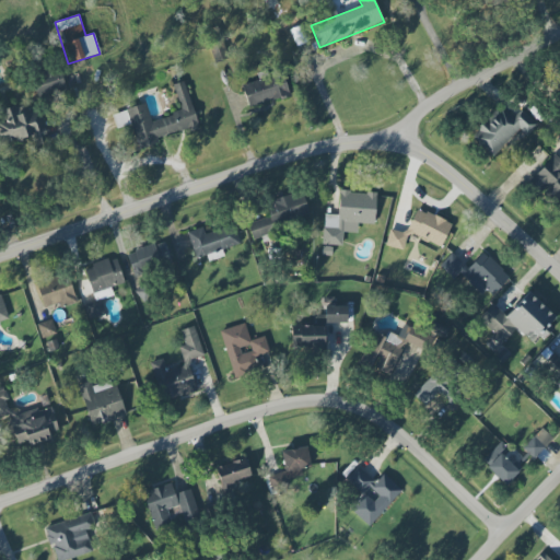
[(61,72),(38,79),(39,85),(33,88),(36,101),(67,93),(61,72)]
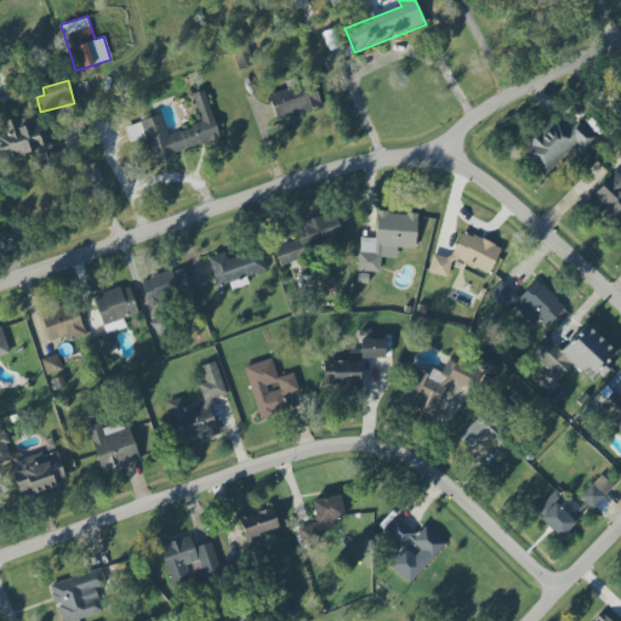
[(322,106),(314,81),(268,95),(275,119),(322,106)]
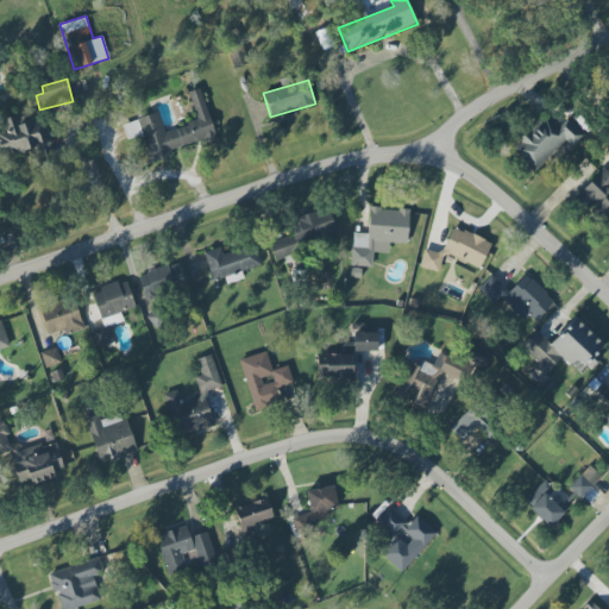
[(198,121),(163,131),(157,113),(121,124),(127,140),(143,136),(150,159),(217,139),(201,88),(188,92),(198,121)]
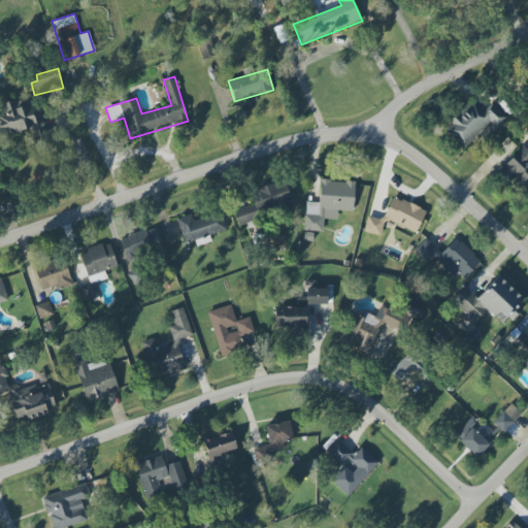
[(490,122),(496,128),(506,118),(490,102),(481,111),(470,100),(443,128),(465,147),(490,122)]
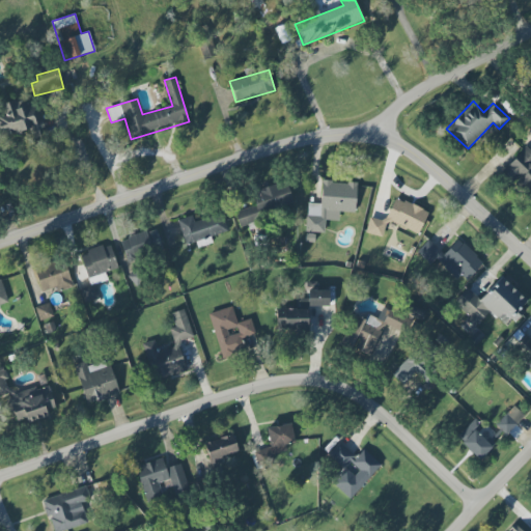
[(39,105),(14,109),(12,102),(1,104),(3,113),(0,113),(0,136),(29,131),(30,139),(46,136),(39,105)]
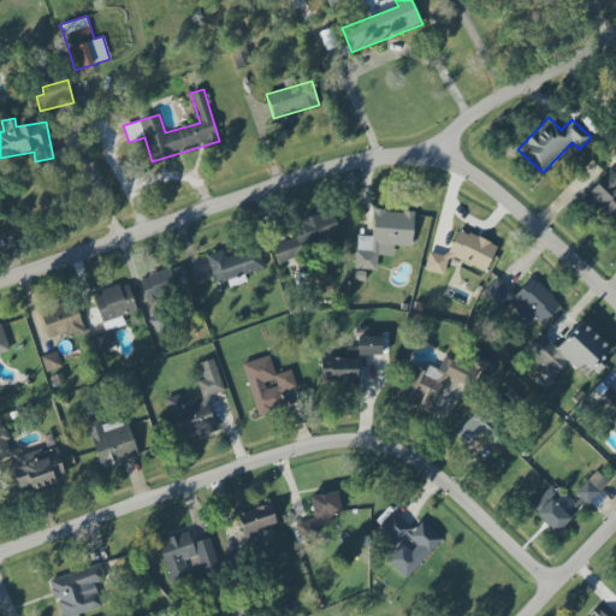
[(615,176),(610,170),(580,201),(610,230),(615,223),(615,176)]
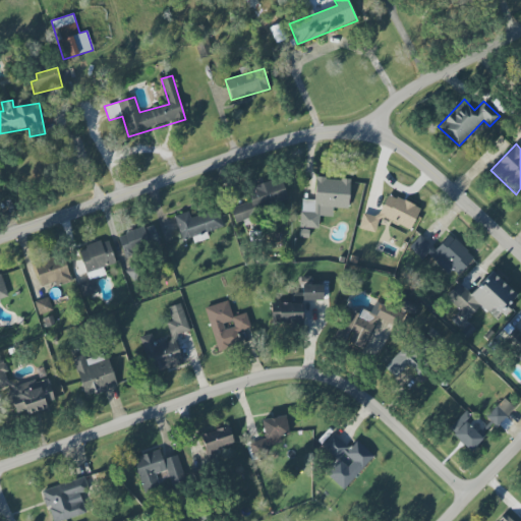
[(252,186),(256,199),(230,207),(235,222),(243,220),(244,225),(255,222),(252,210),(287,199),(281,177),(252,186)]
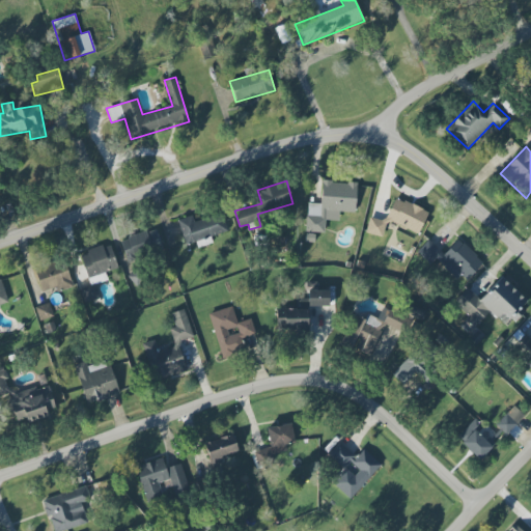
[(355,213),(356,183),(320,182),(320,203),(307,203),(305,232),(325,232),(325,220),(338,221),(339,212),(355,213)]
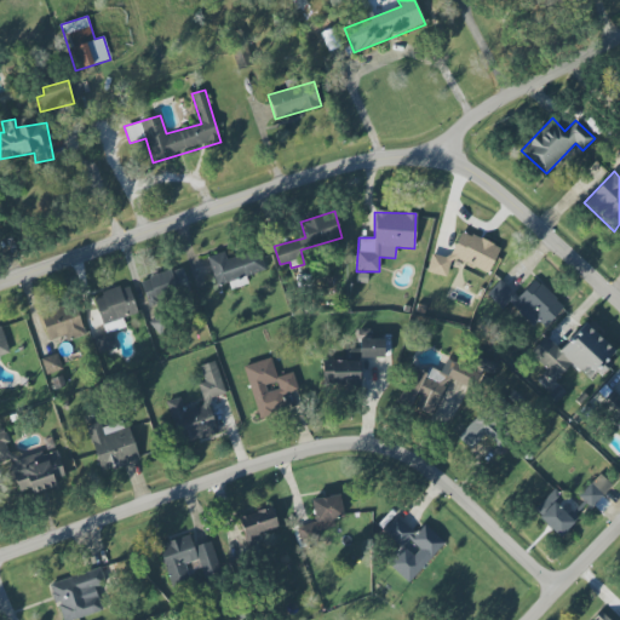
[(488,274),(499,247),(461,230),(448,259),(432,253),(426,270),(445,277),(453,258),(488,274)]
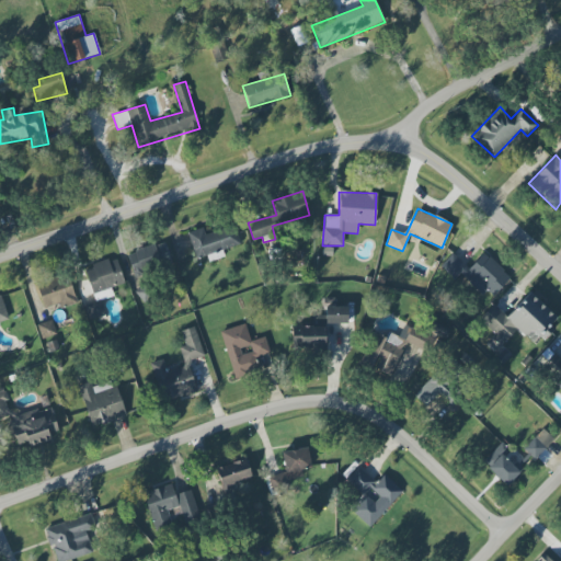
[(187,232),(195,259),(206,255),(208,262),(225,256),(222,249),(239,243),(233,225),(205,235),(203,228),(187,232)]
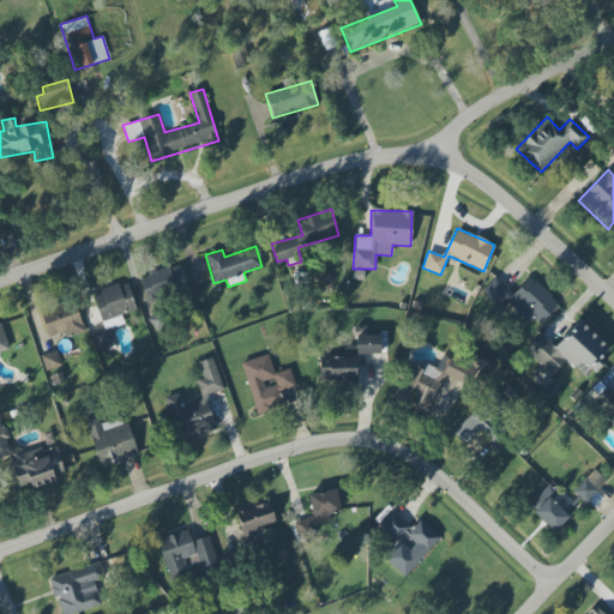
[(138,280),(146,304),(188,289),(180,264),(138,280)]
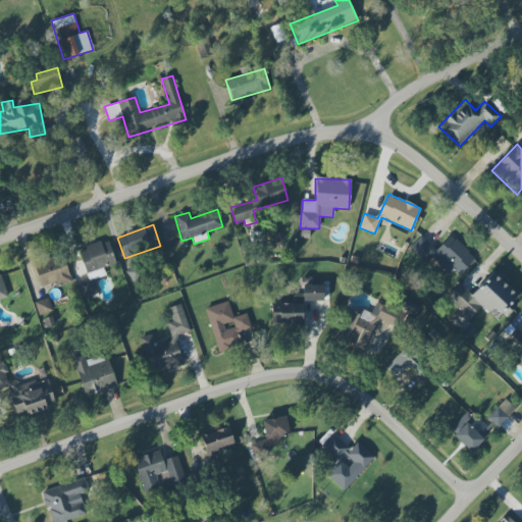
[(429,253),(455,279),(475,259),(451,235),(435,250),(421,236),(410,247),(422,260),(429,253)]
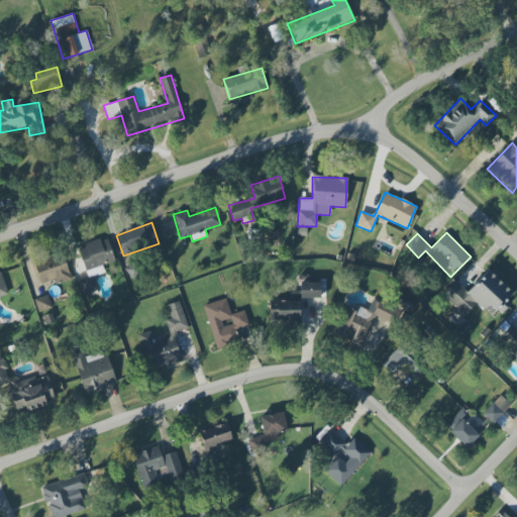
[(87,279),(77,281),(81,295),(97,290),(92,277),(103,273),(101,266),(114,262),(107,238),(77,246),(87,279)]
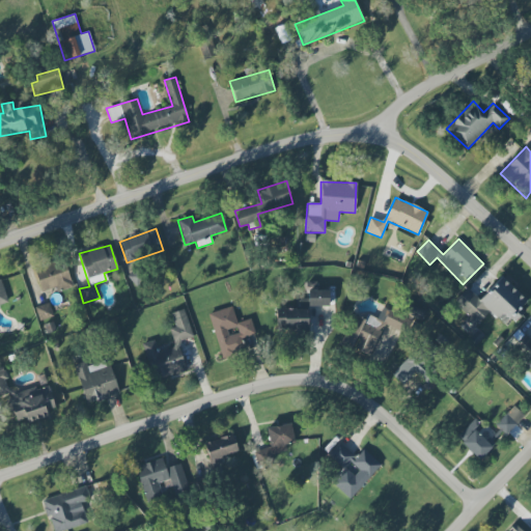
[(42,294),(72,285),(65,260),(34,269),(42,294)]
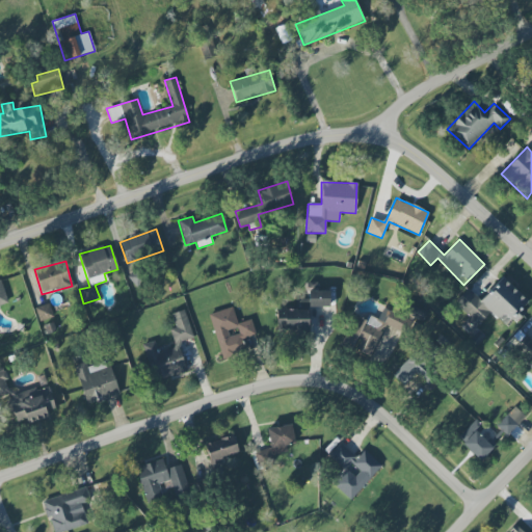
[(489,313),(503,325),(528,300),(503,276),(480,299),(468,288),(454,302),(469,317),(466,320),(474,328),(489,313)]
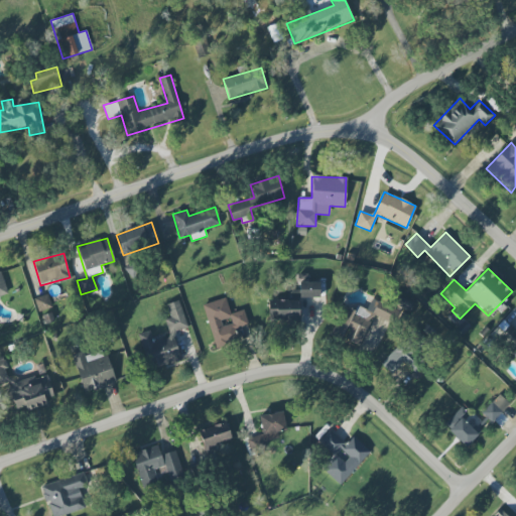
[(0,296),(8,294),(1,272),(0,272),(0,296)]
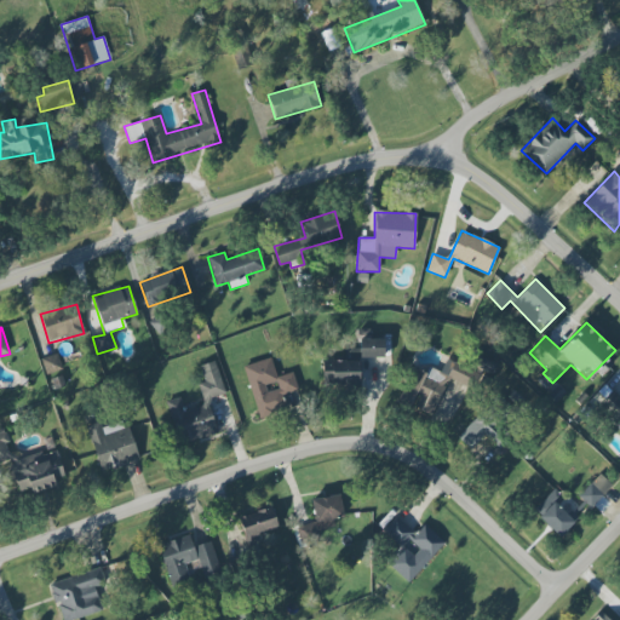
[(359,359),(384,359),(384,339),(360,339),(359,359)]
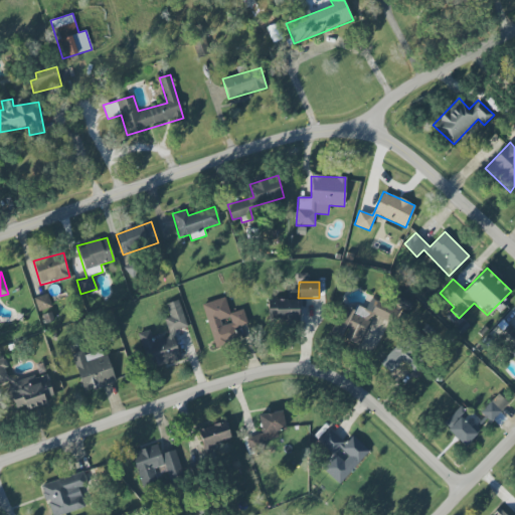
[(34,298),(38,311),(51,307),(47,294),(34,298)]
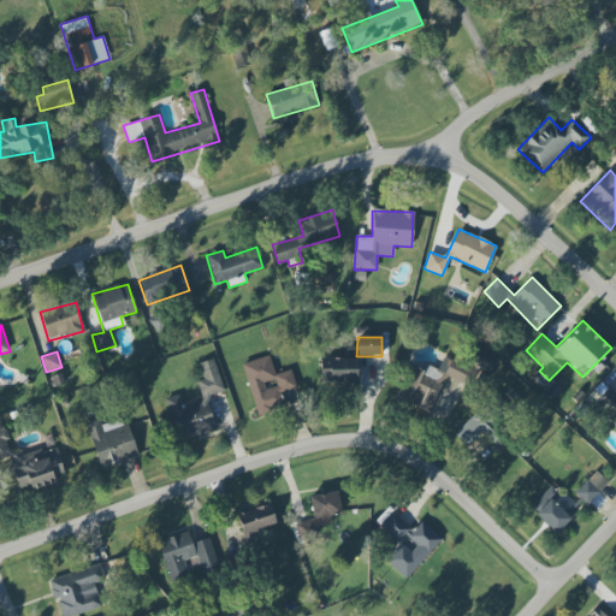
[(255,415),(283,409),(279,392),(296,389),(291,371),(273,374),(270,356),(243,362),(255,415)]
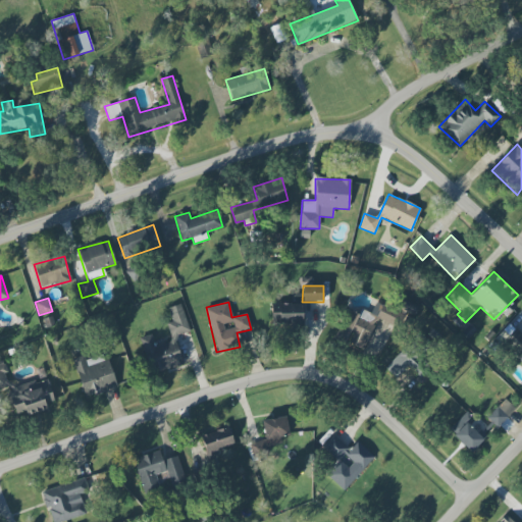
[(141,337),(151,373),(183,365),(175,335),(189,331),(181,304),(168,308),(171,321),(166,323),(171,342),(154,347),(150,334),(141,337)]
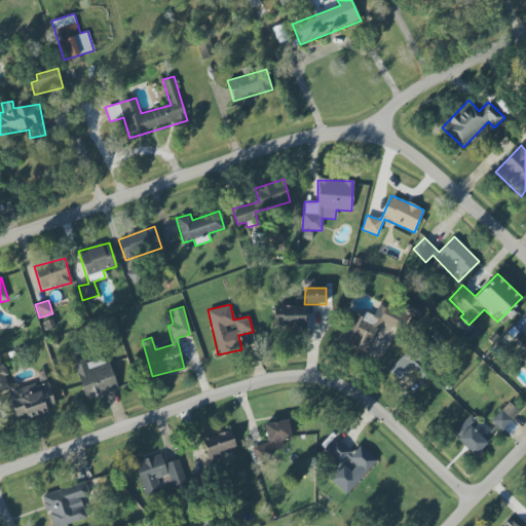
[(273,326),(304,327),(305,306),(280,306),(280,315),(273,314),(273,326)]
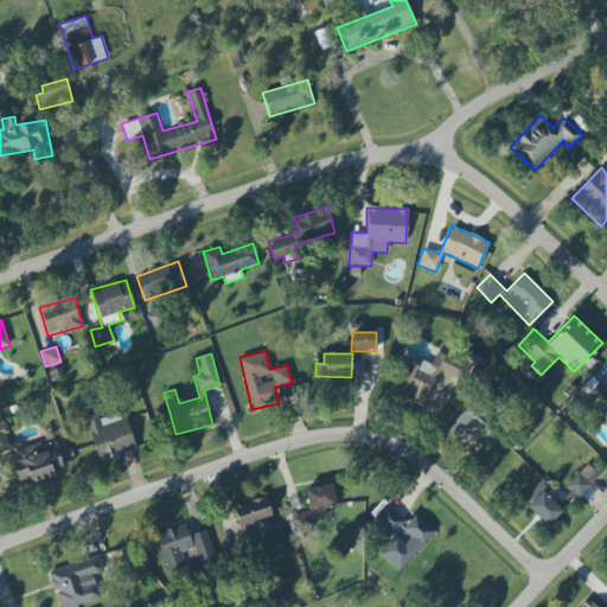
[(423,408),(440,372),(453,378),(460,364),(443,357),(438,368),(420,359),(416,366),(403,360),(389,393),(423,408)]
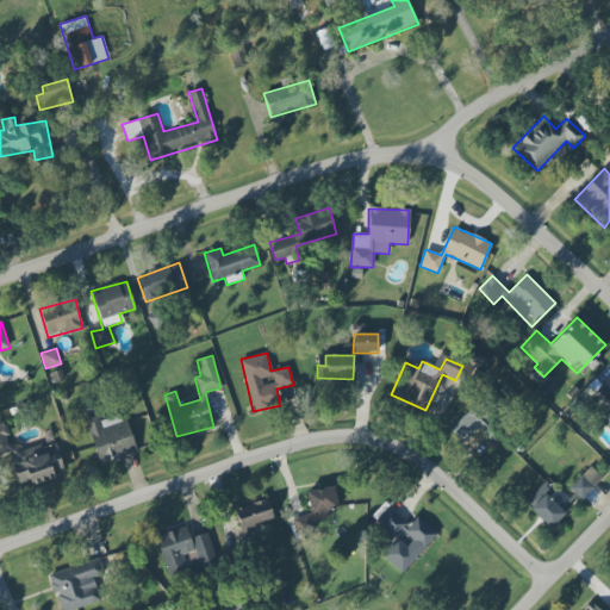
[(449,430),(462,442),(477,428),(491,442),(500,433),(472,406),(449,430)]
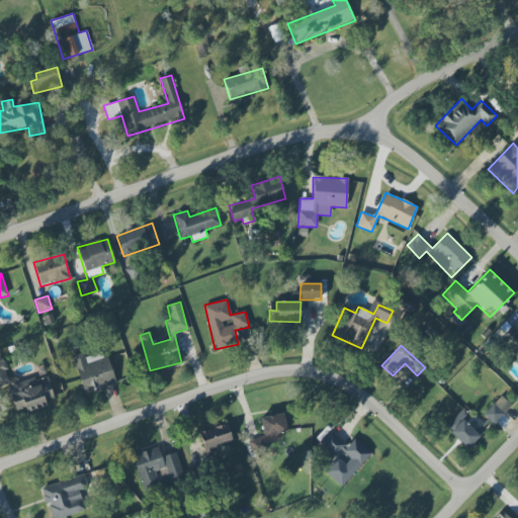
[(115,384),(103,347),(72,356),(84,394),(115,384)]
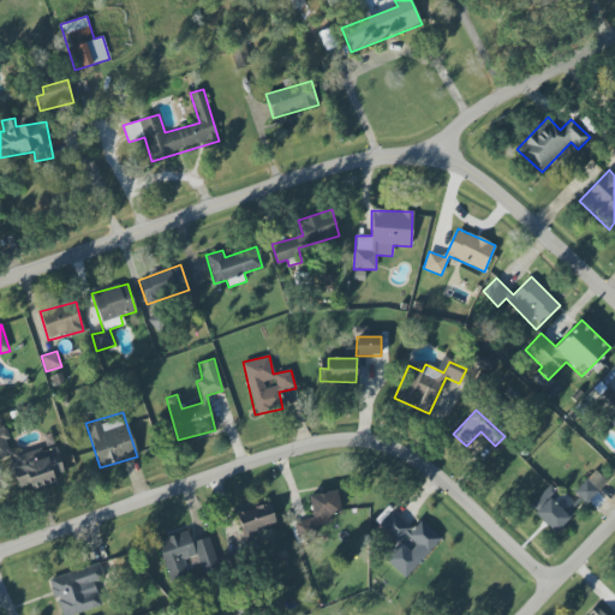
[(0,425),(0,459),(7,457),(19,490),(30,485),(31,490),(65,478),(54,445),(15,459),(4,425),(0,425)]
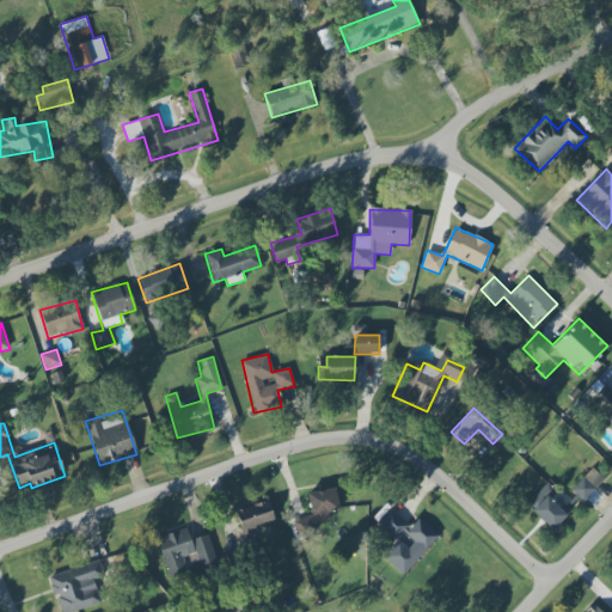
[(570,490),(582,501),(601,482),(588,470),(570,490)]
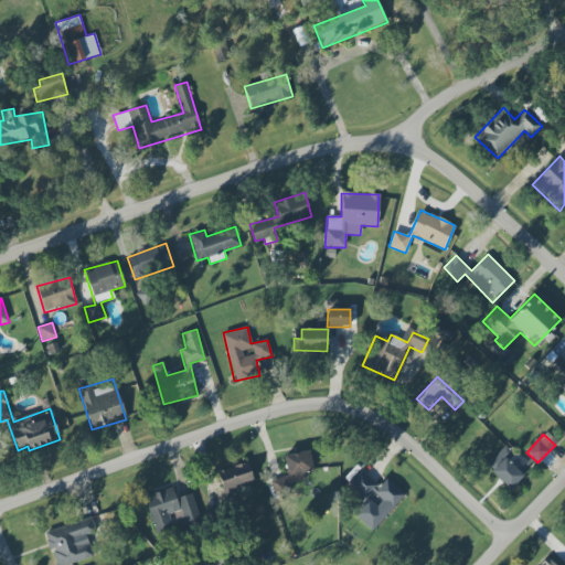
[(287,477),(270,479),(274,496),(288,492),(287,483),(306,480),(304,473),(312,471),(309,450),(283,456),(287,477)]
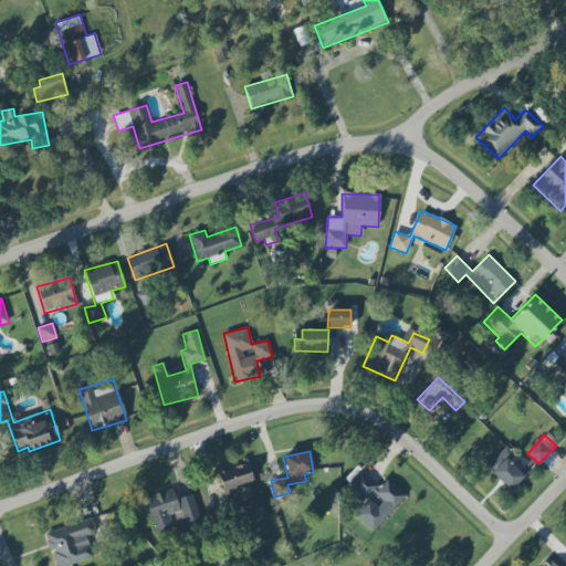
[(526,473),(502,451),(486,467),(511,490),(526,473)]
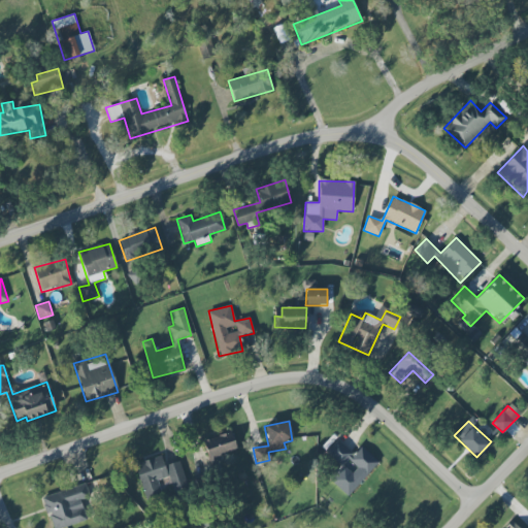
[(203,441),(208,459),(237,450),(231,432),(203,441)]
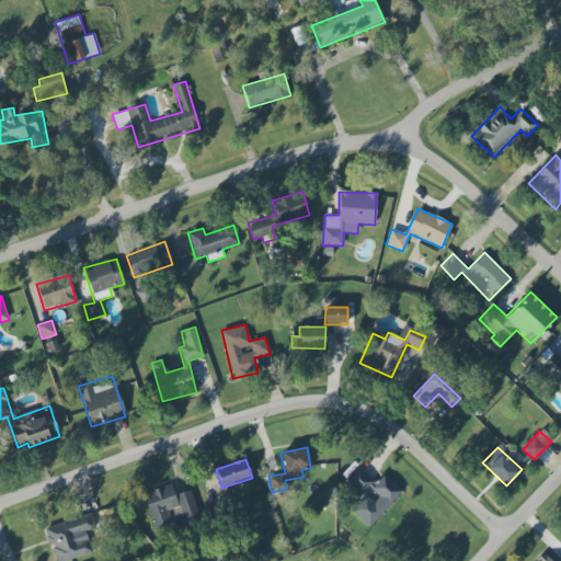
[(402,491),(382,474),(375,482),(358,467),(346,480),(363,495),(351,511),(370,527),(402,491)]
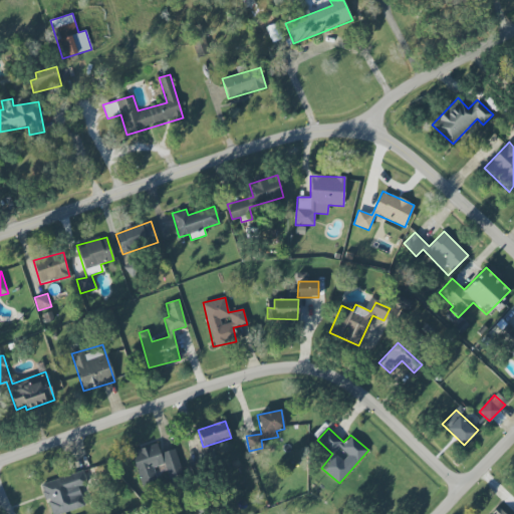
[(131,452),(141,486),(157,481),(153,468),(164,464),(169,479),(183,475),(175,449),(160,453),(157,444),(131,452)]
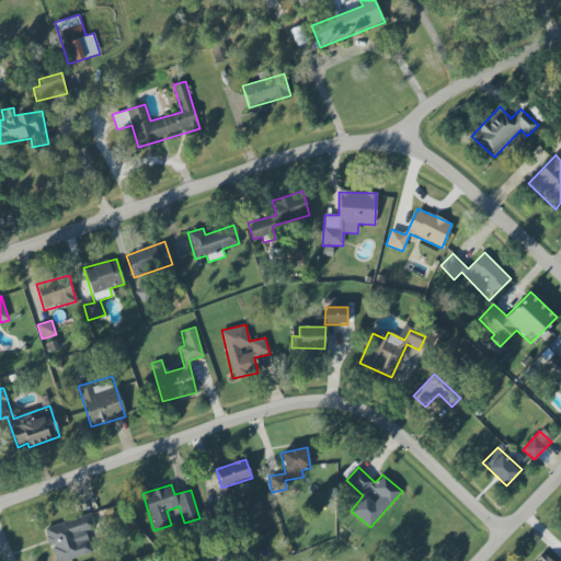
[(45,527),(54,560),(64,560),(93,553),(87,527),(99,525),(95,514),(45,527)]
